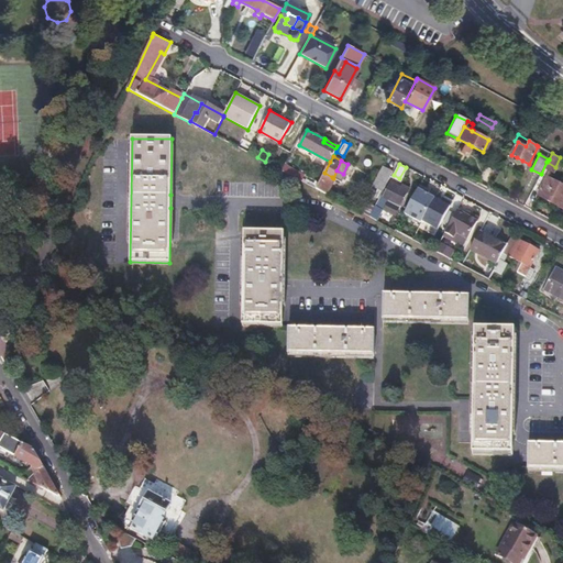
[(393,172),(383,167),(373,186),(382,190),(393,172)]
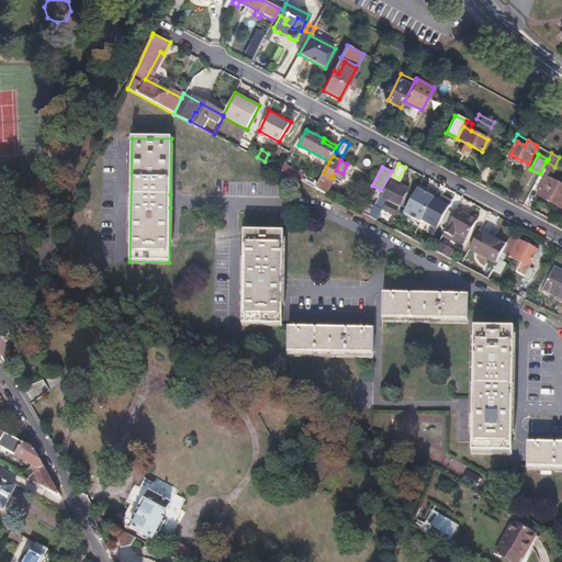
[(332,177),(324,172),(315,188),(326,194),(329,188),(326,187),(332,177)]
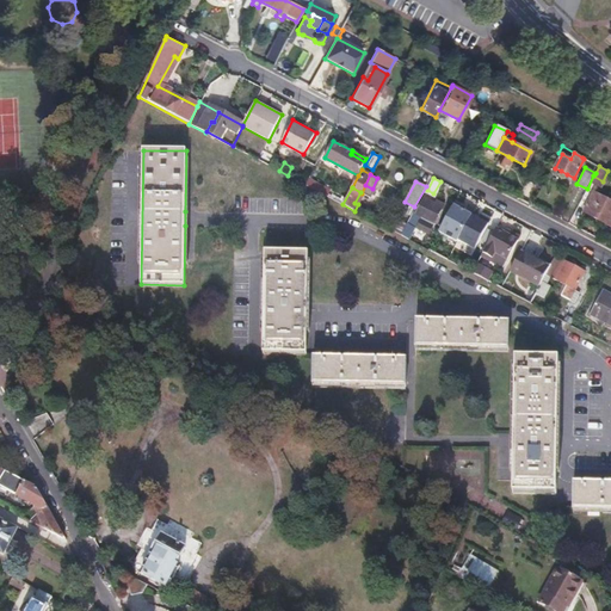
[(610,202),(593,193),(584,213),(610,227),(610,202)]
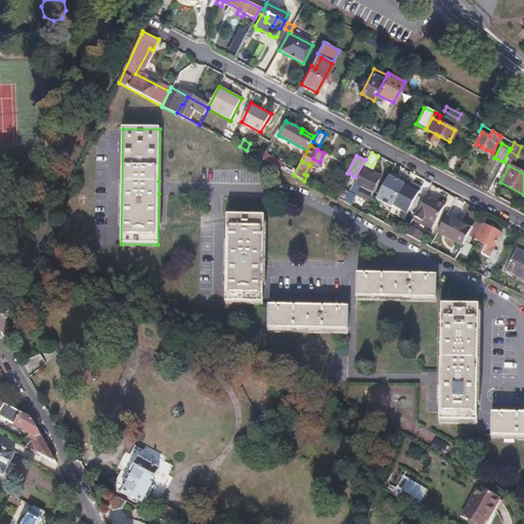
[(357,182),(363,186),(358,195),(366,200),(381,175),(375,172),(374,175),(363,170),(357,182)]
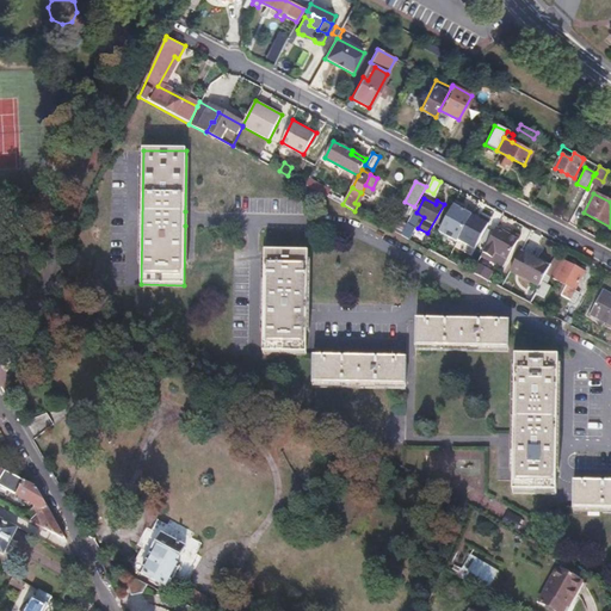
[(488,222),(452,203),(438,229),(474,248),(488,222)]
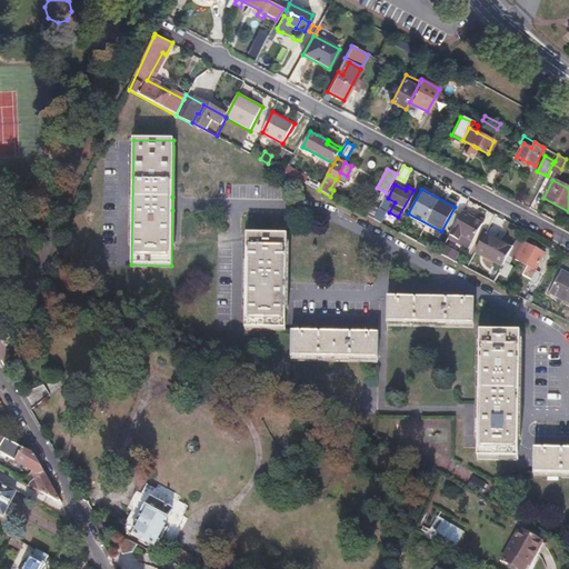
[(383,200),(379,209),(373,219),(379,221),(389,202),(383,200)]
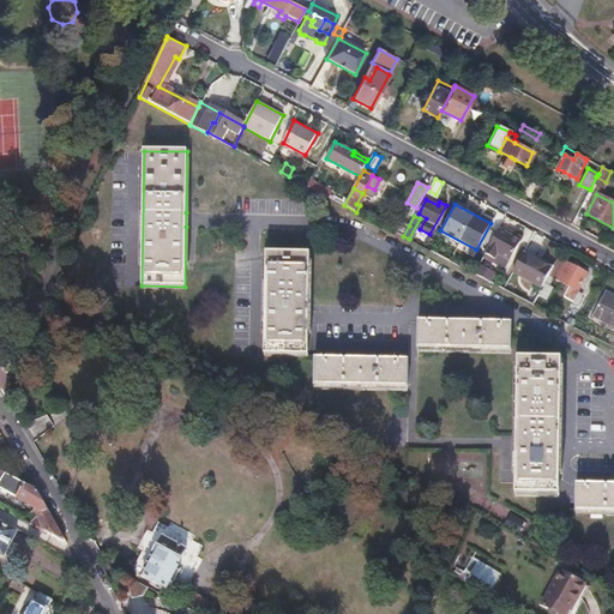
[(409,226),(401,222),(396,233),(403,236),(409,226)]
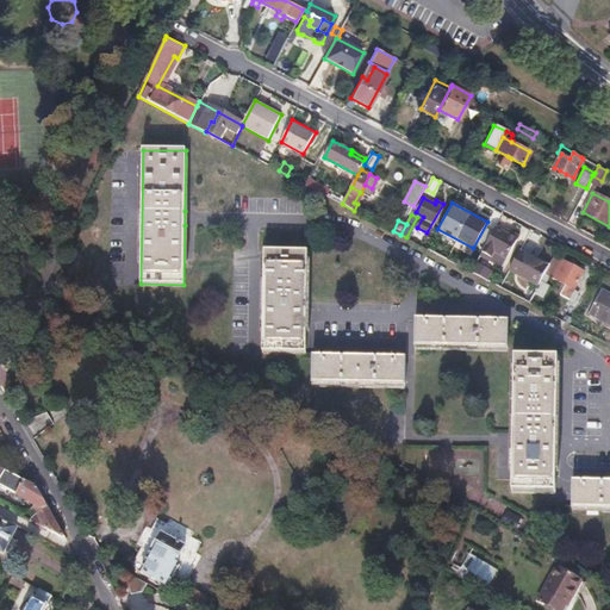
[(517,237),(496,225),(479,256),(502,267),(517,237)]
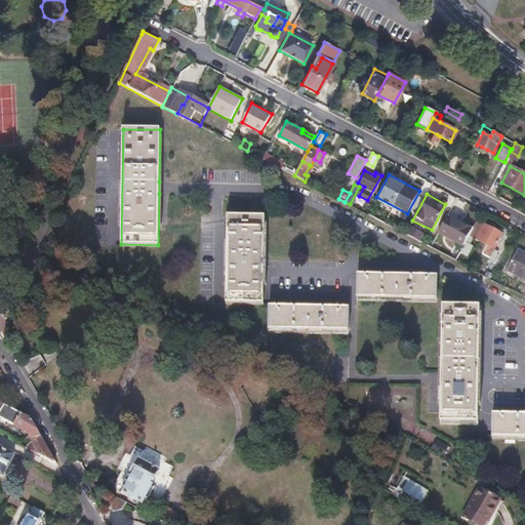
[(471,218),(451,207),(439,231),(449,236),(451,232),(460,237),(471,218)]
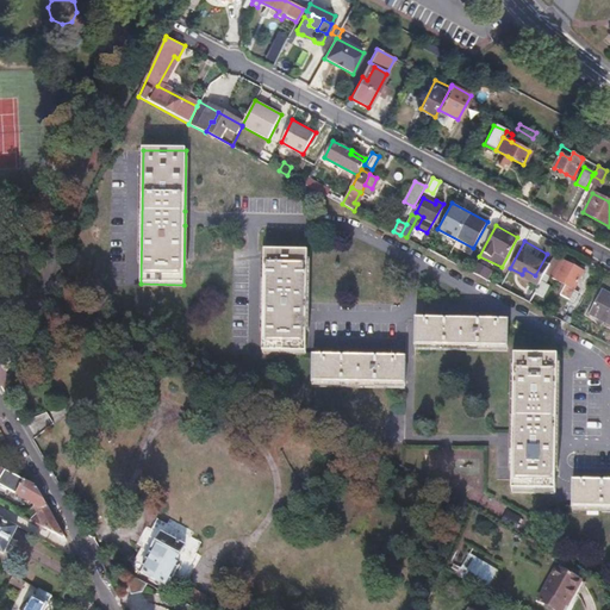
[(307,251),(263,251),(261,353),(304,354),(306,302),(307,251)]
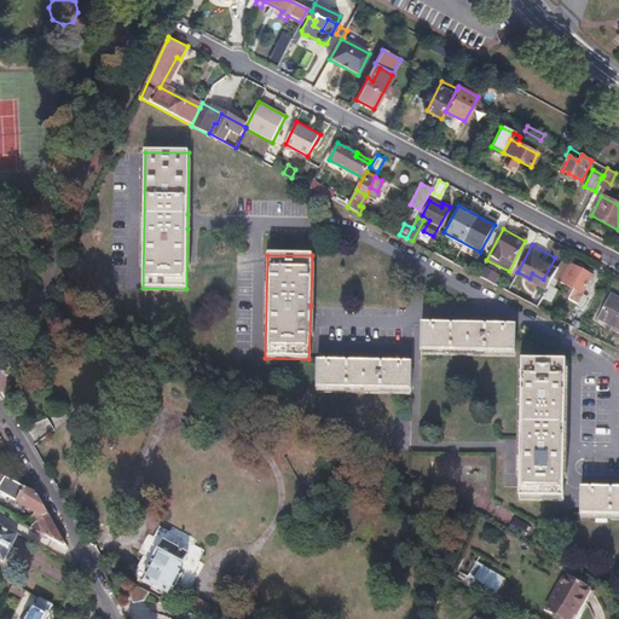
[(562,260),(553,278),(572,289),(567,299),(582,307),(586,298),(582,294),(591,276),(562,260)]
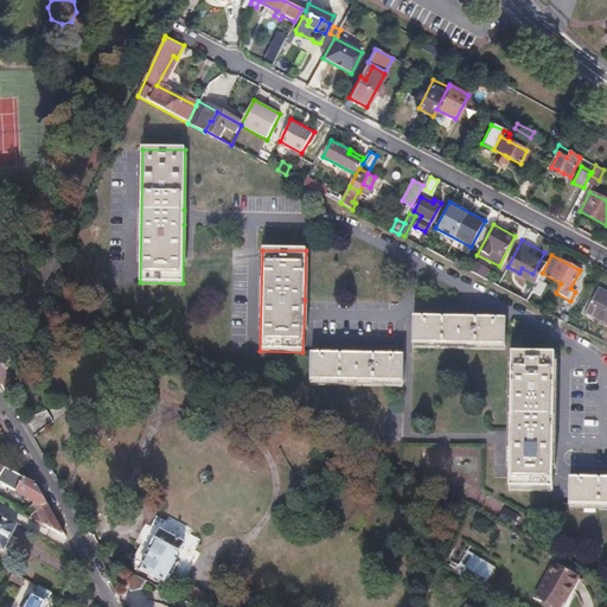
[(518,285),(503,276),(498,286),(513,294),(518,285)]
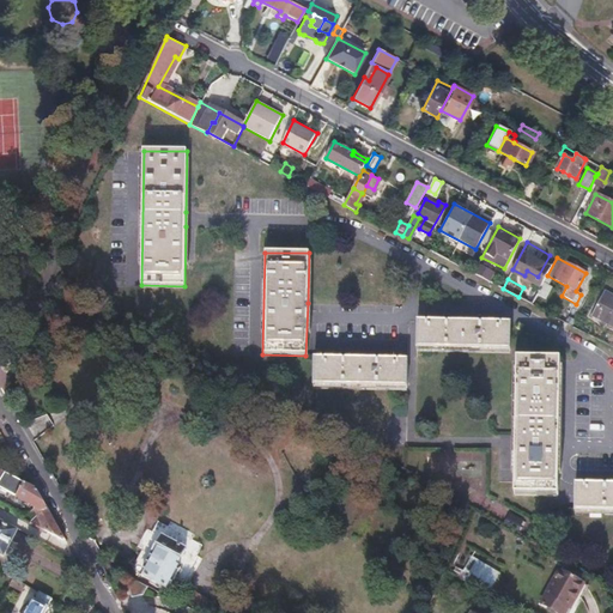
[(612,295),(602,290),(589,314),(612,326),(612,295)]
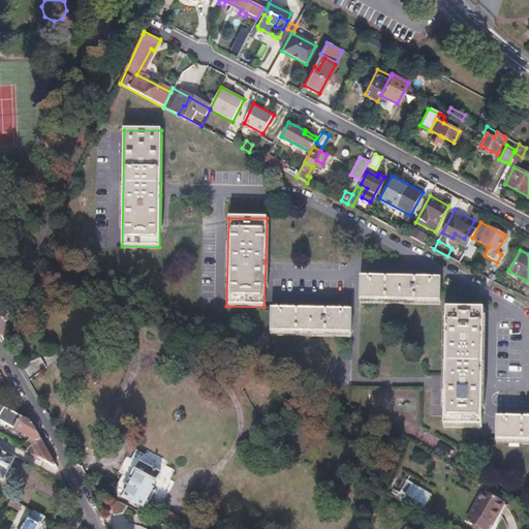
[(439,279),(359,277),(359,301),(439,304),(439,279)]
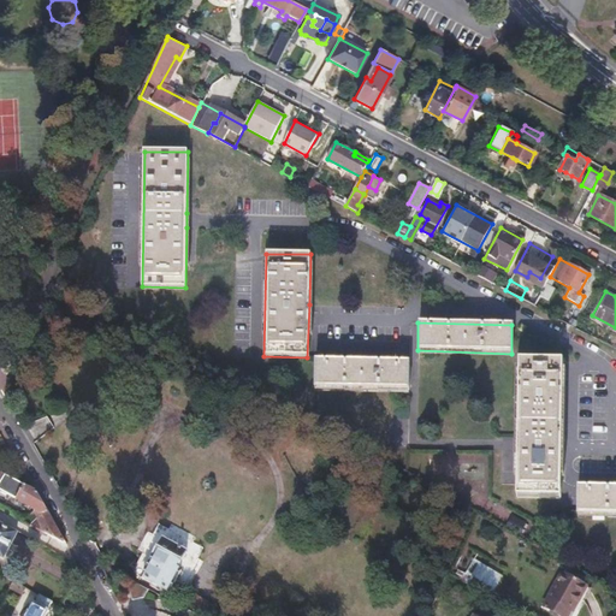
[(408,363),(315,360),(315,388),(408,390),(408,363)]
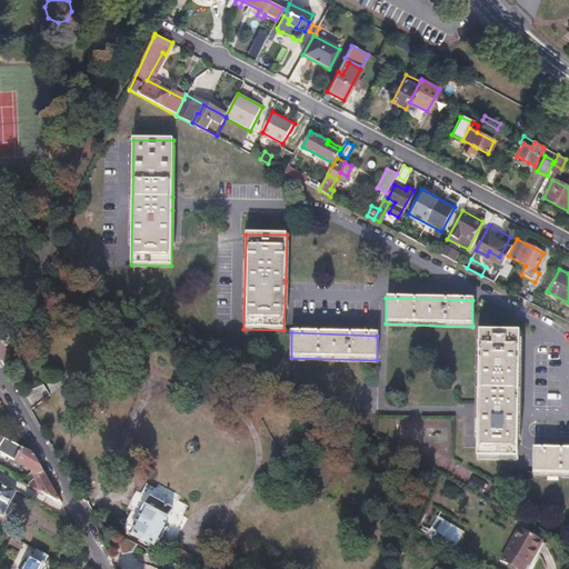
[(519,333),(478,333),(477,403),(477,447),(476,458),(517,460),(519,333)]
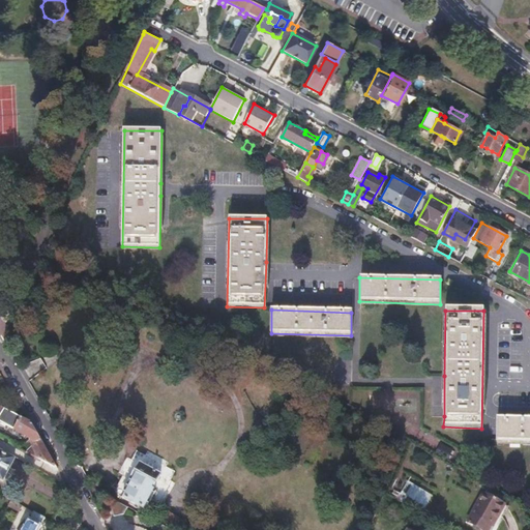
[(0,405),(0,410),(11,416),(13,413),(0,405)]
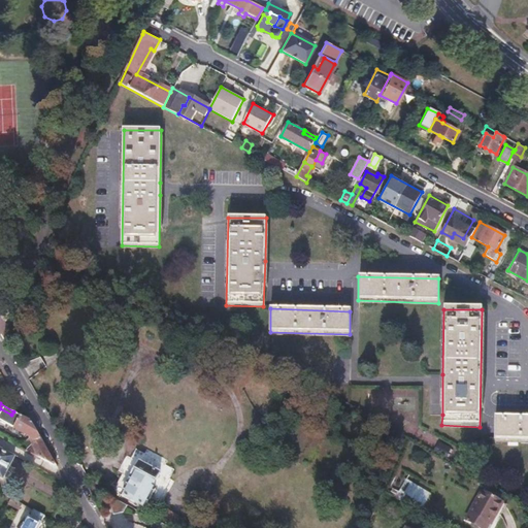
[(13,411),(11,415),(7,423),(15,427),(22,416),(13,411)]
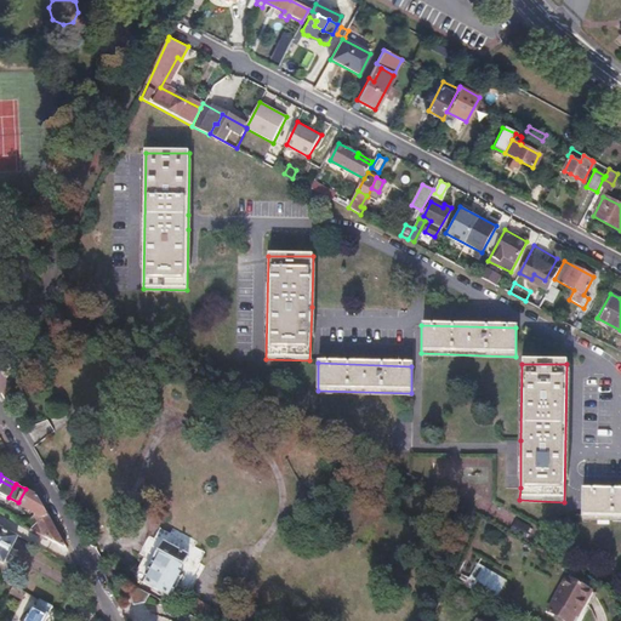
[(620,488),(581,488),(581,507),(581,517),(620,517),(620,488)]
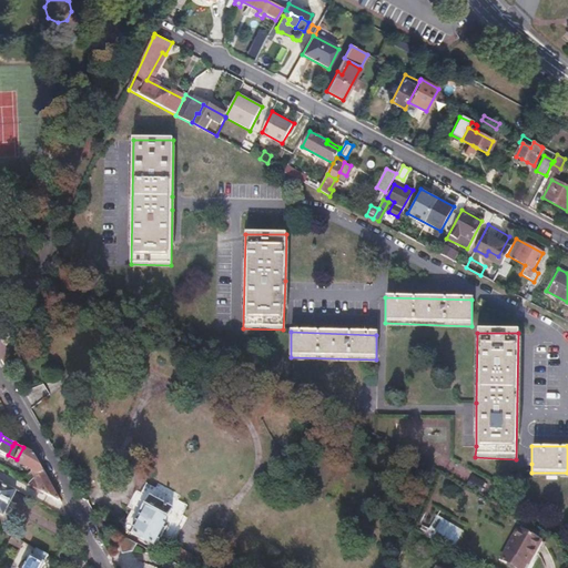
[(23,447),(17,459),(33,468),(40,472),(43,470),(34,453),(23,447)]
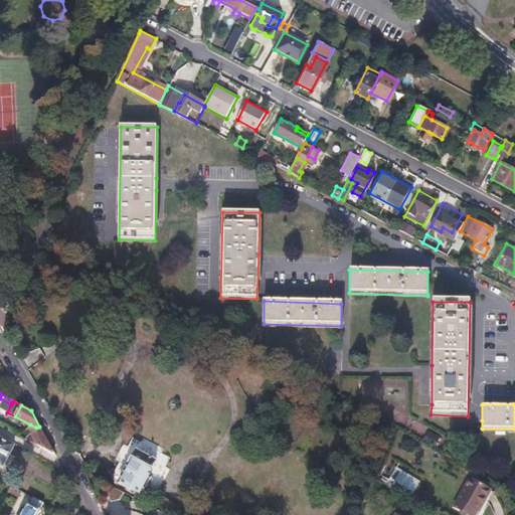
[(36,427),(30,424),(34,435),(39,448),(40,446),(53,453),(54,452),(39,426),(36,427)]
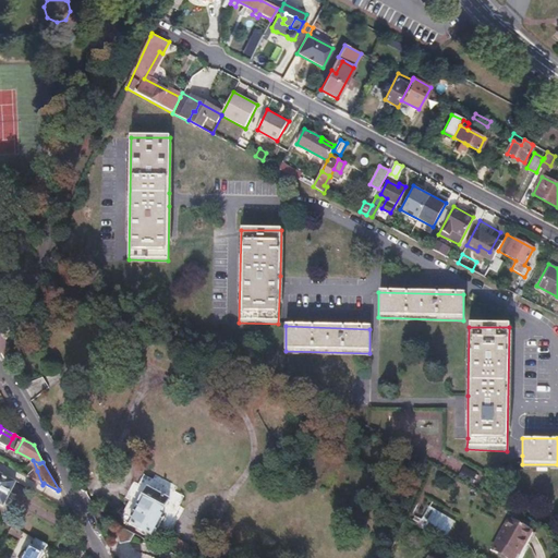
[(37,471),(27,476),(43,485),(37,471)]
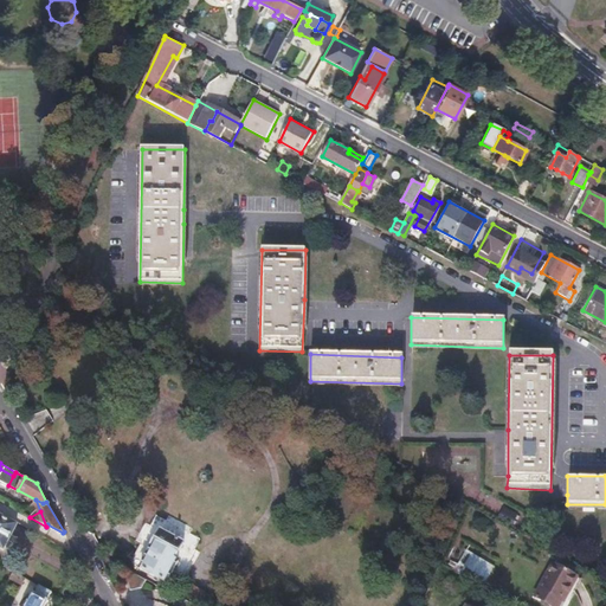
[(0,546),(2,548),(15,524),(0,516),(0,546)]
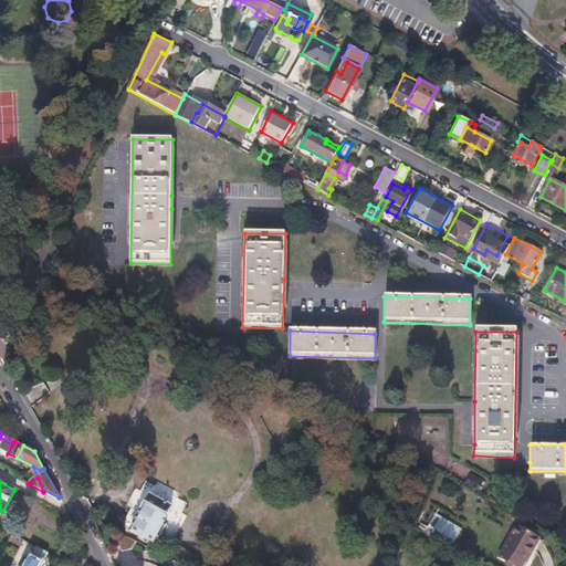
[(142,512),(143,512),(133,532),(156,544),(167,524),(165,523),(173,507),(150,495),(148,500),(142,512)]
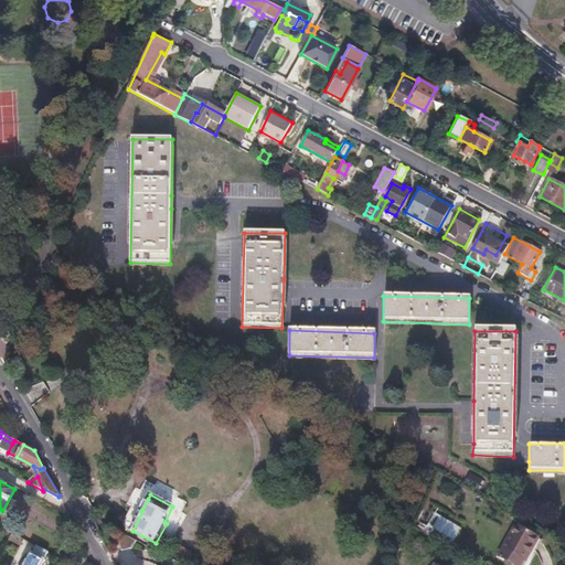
[(439,518),(432,532),(452,543),(460,529),(439,518)]
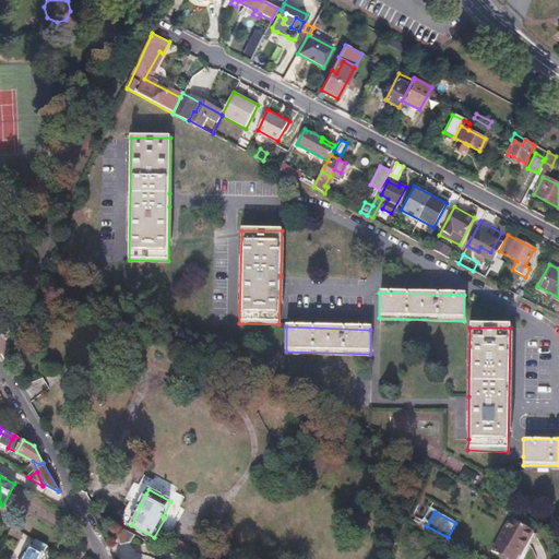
[(532,533),(511,522),(494,552),(504,558),(511,558),(513,555),(519,557),(532,533)]
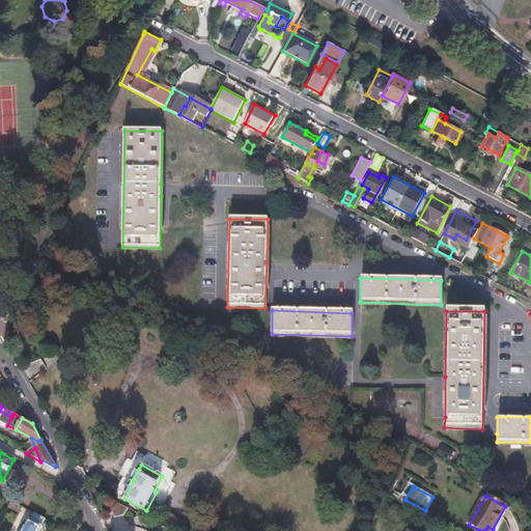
[(11,500),(8,506),(19,512),(23,506),(11,500)]
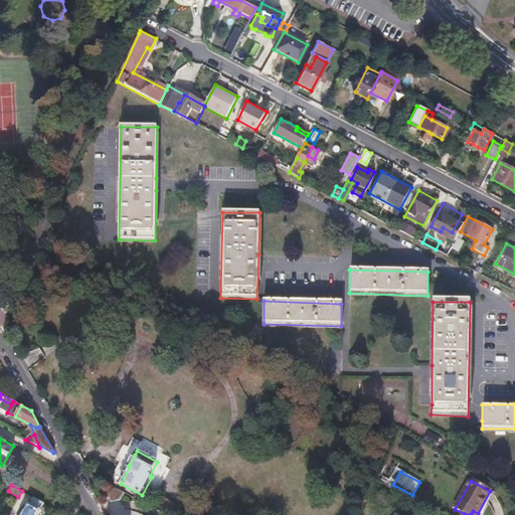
[(43,503),(33,497),(29,504),(39,510),(43,503)]
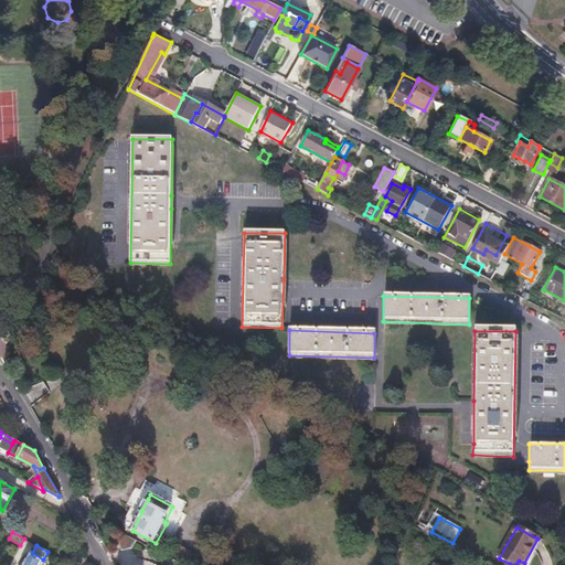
[(191,552),(178,545),(171,557),(184,564),(191,552)]
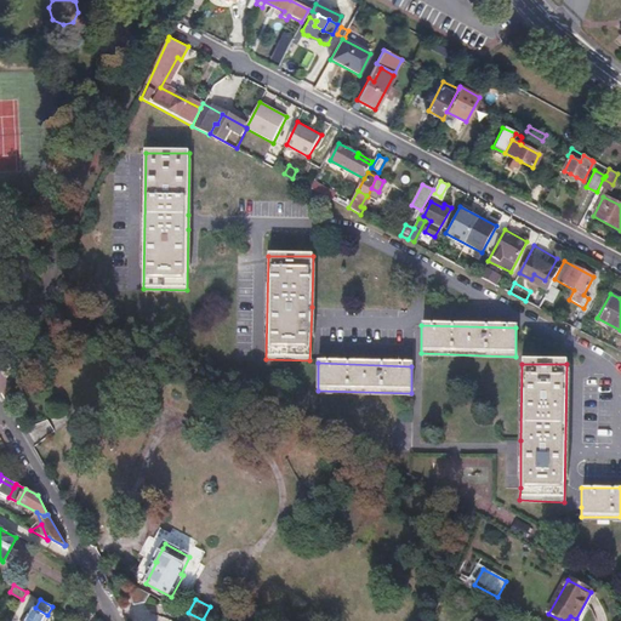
[(35,608),(34,608),(26,620),(46,620),(50,616),(47,615),(35,608)]
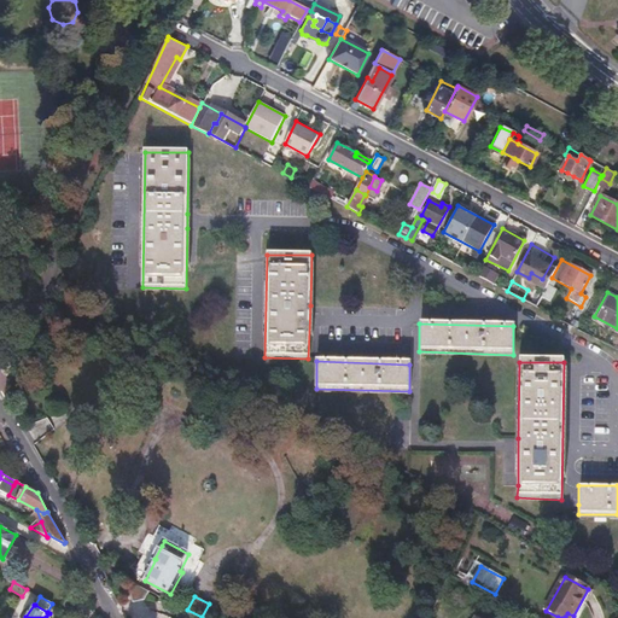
[(493,617),(474,607),(468,617),(493,617)]
